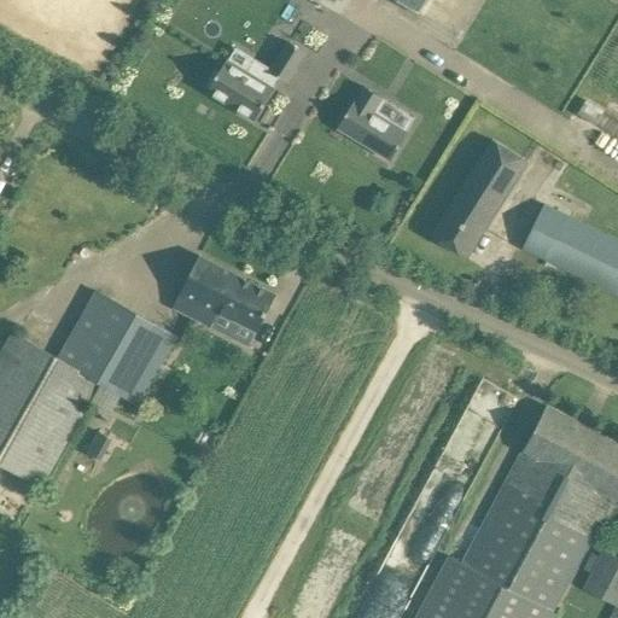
[(394,0),(419,15),(427,0),(394,0)]
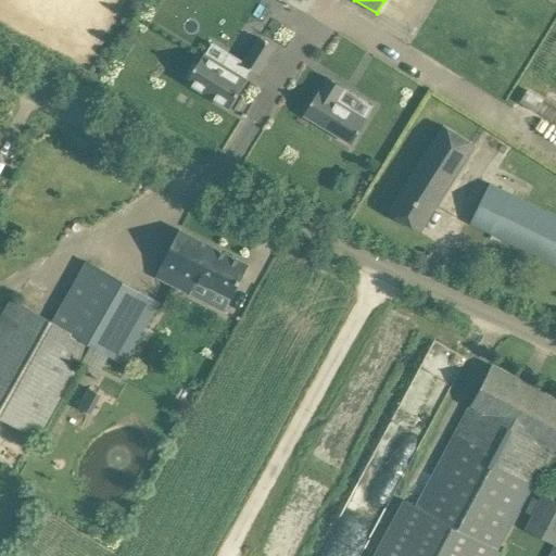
[(194,62),(186,76),(189,78),(187,83),(229,108),(247,79),(245,78),(247,76),(251,68),(258,73),(275,47),(260,37),(244,63),(228,53),(222,64),(204,53),(198,64),(194,62)]
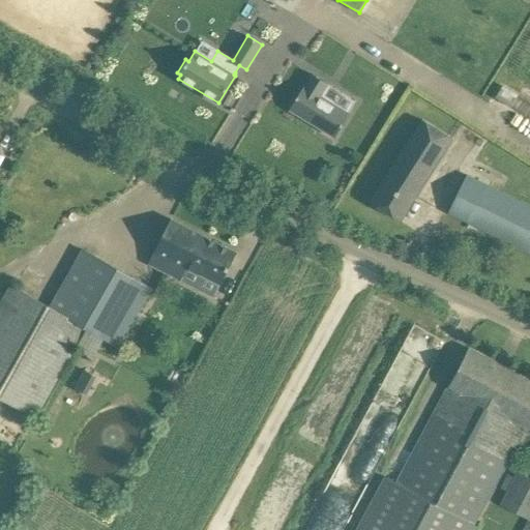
[(304,86),(290,110),(335,137),(350,114),(321,96),(328,83),(313,75),(305,87),(304,86)]
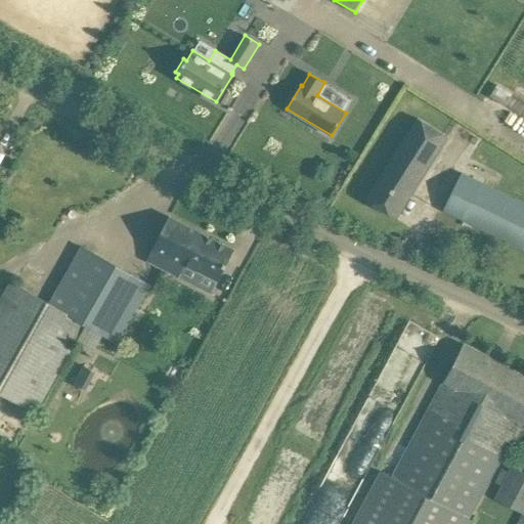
[(396,218),(447,137),(419,118),(365,200),(396,218)]
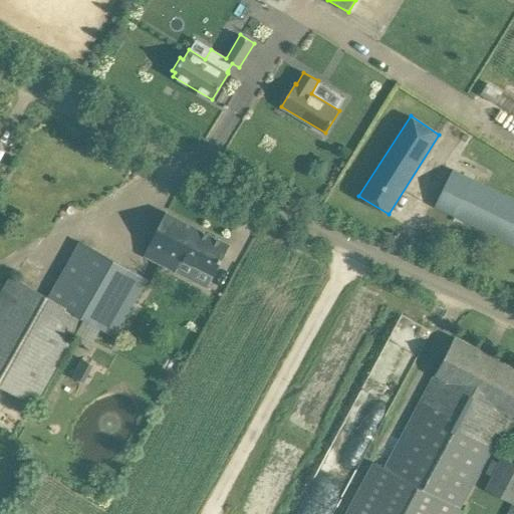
[(513,200),(453,170),(435,206),(513,245),(513,200)]
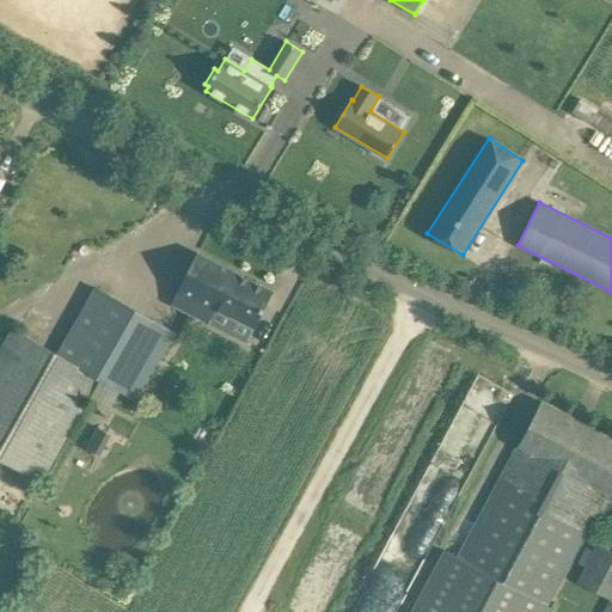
[(255,328),(273,292),(199,254),(172,304),(209,322),(216,307),(255,328)]
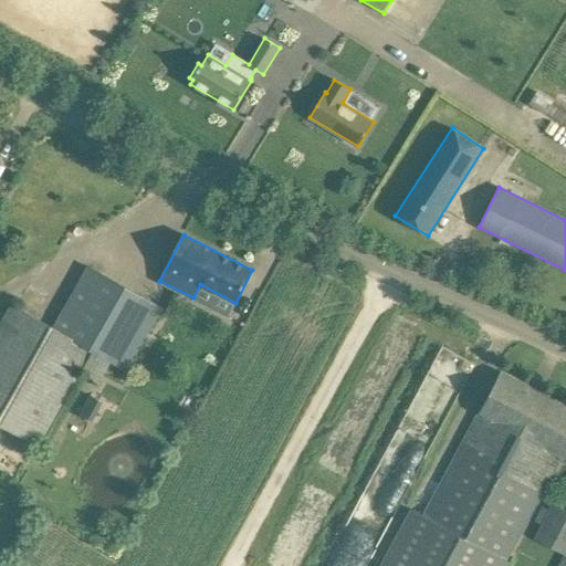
[(134,355),(160,307),(88,268),(54,328),(11,304),(1,324),(0,324),(0,422),(38,444),(80,371),(100,384),(112,362),(126,369),(134,355)]
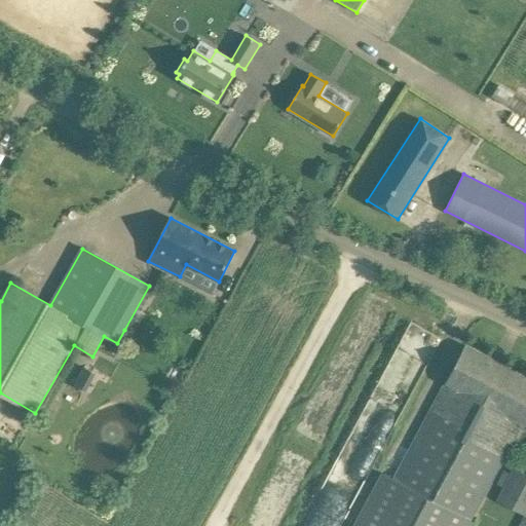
[(412,322),(402,342),(428,355),(439,335),(412,322)]
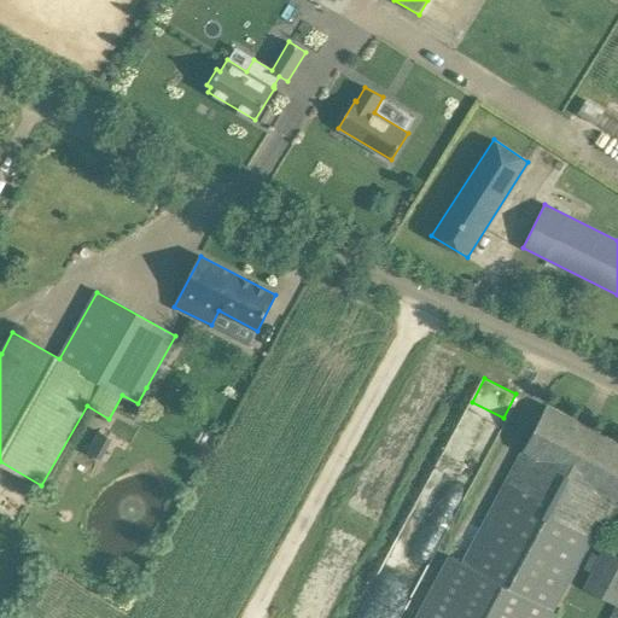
[(613,500),(617,502),(617,444),(547,406),(523,450),(462,563),(448,555),(414,617),(552,617),(555,613),(552,612),(613,500)]
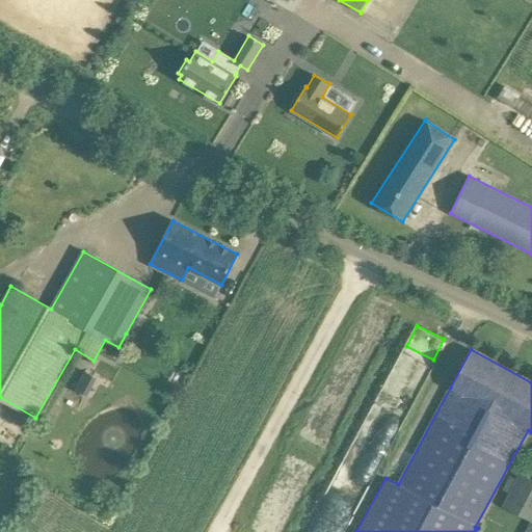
[(87,397),(97,378),(84,371),(74,390),(87,397)]
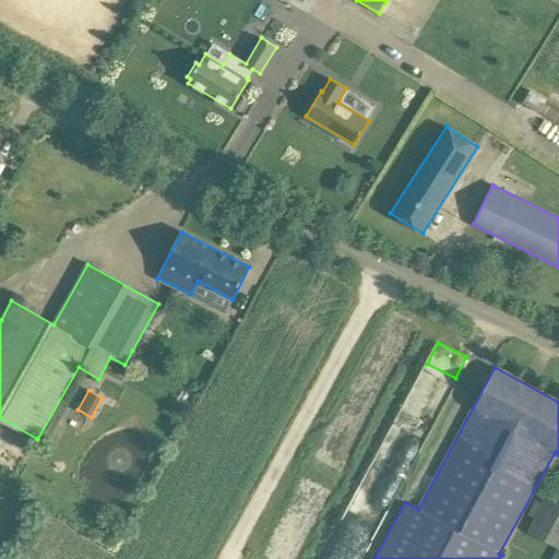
[(558,558),(558,504),(546,499),(528,532),(557,547),(550,558),(558,558)]
